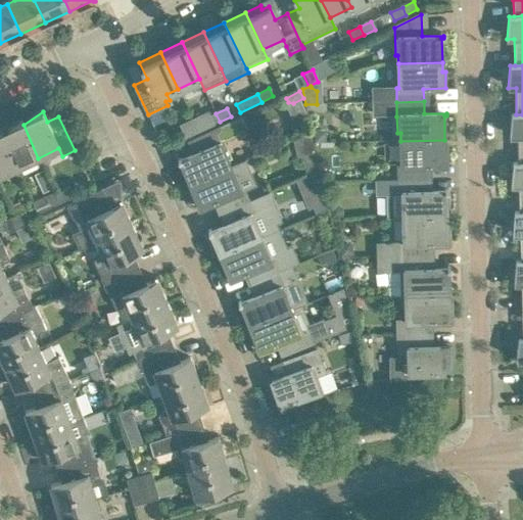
[(198,132),(220,122),(216,113),(204,119),(202,115),(193,121),(198,132)]
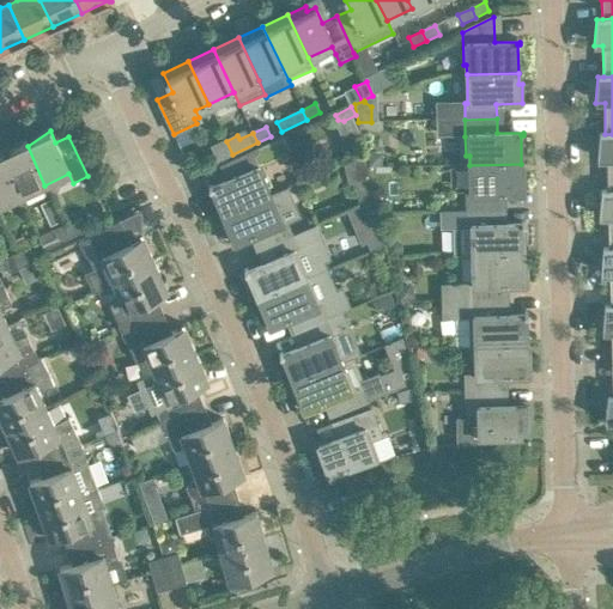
[(600,134),(599,150),(606,150),(606,160),(607,189),(607,192),(612,192),(612,134),(605,134),(600,134)]
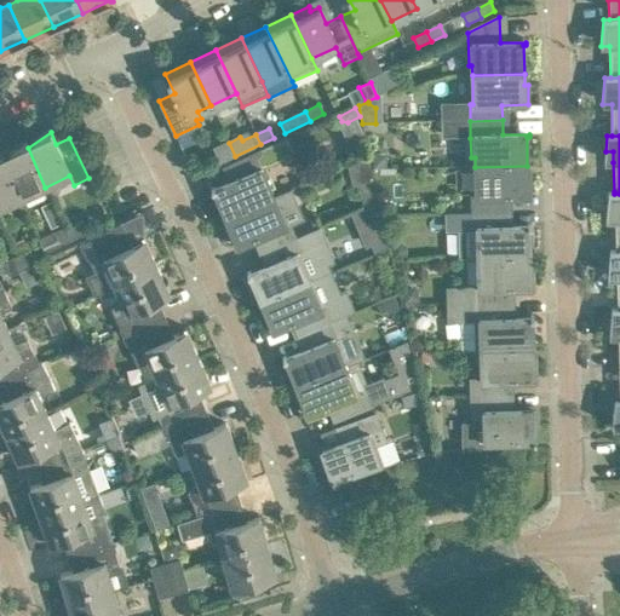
[(235,180),(211,190),(212,193),(214,191),(225,218),(274,197),(270,189),(274,188),(265,168),(294,155),(288,139),(229,166),(235,180)]
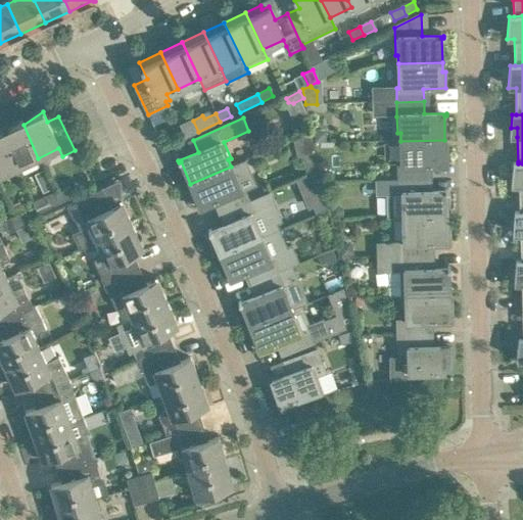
[(186,137),(198,132),(193,121),(181,126),(186,137)]
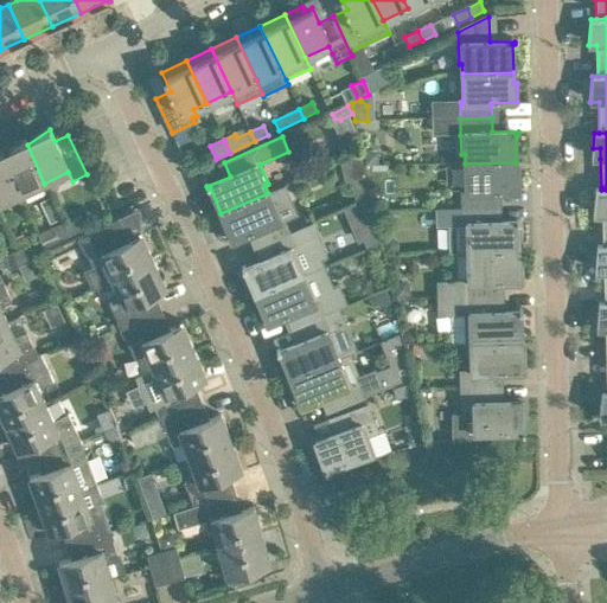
[(44,184),(27,145),(25,141),(2,156),(20,194),(44,184)]
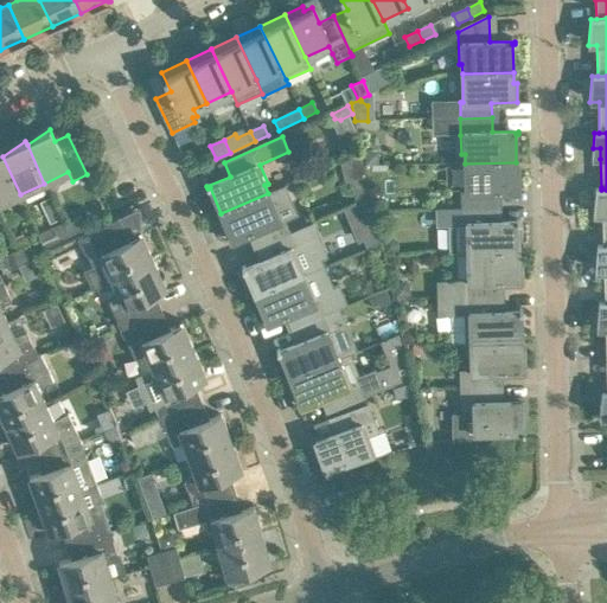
[(0,204),(20,194),(2,156),(0,152),(0,204)]
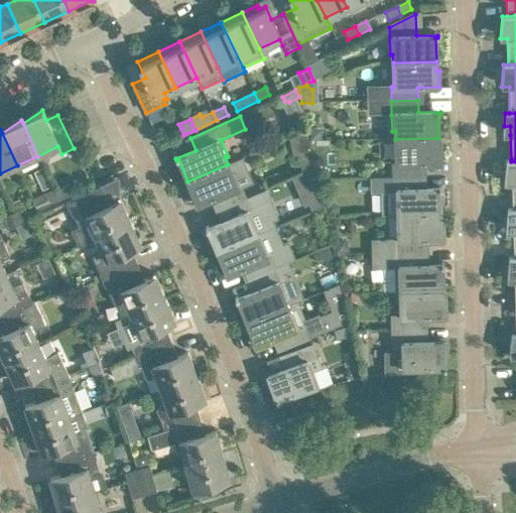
[(320,129),(309,130),(309,141),(321,140),(320,129)]
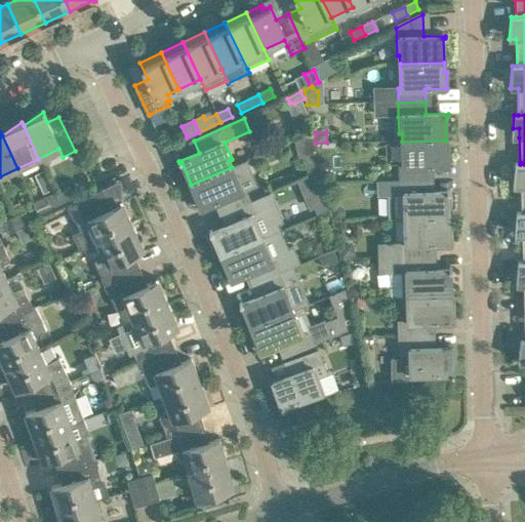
[(400,179),(428,179),(428,167),(449,166),(449,150),(447,150),(446,141),(402,142),(403,166),(400,166),(400,179)]
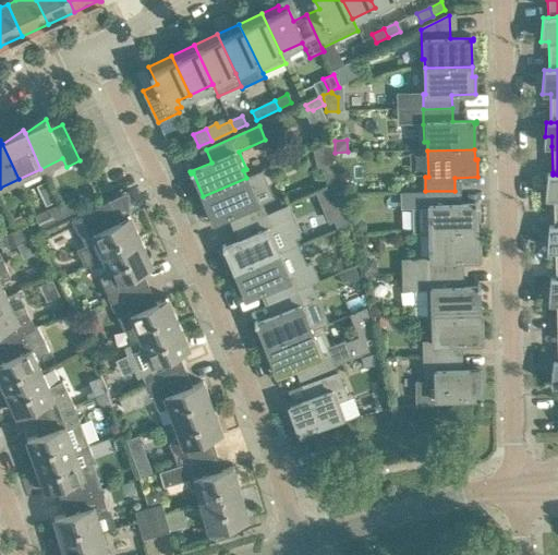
[(337,166),(325,168),(328,185),(341,182),(337,166)]
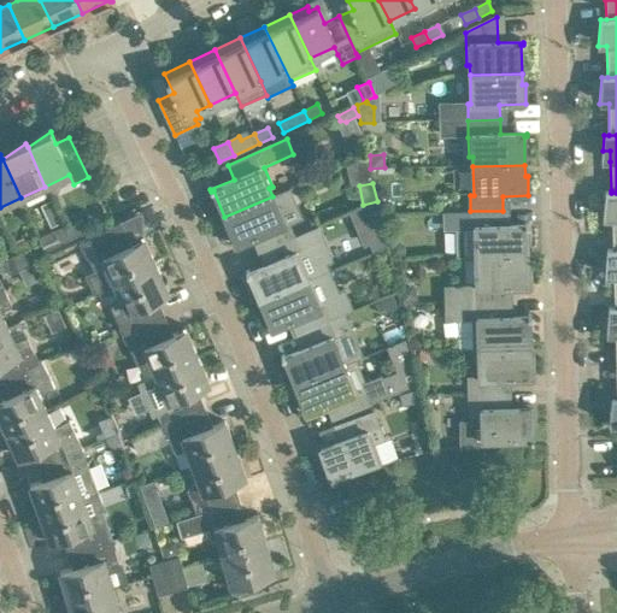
[(224,217),(229,228),(227,229),(234,247),(258,237),(264,251),(293,237),(288,225),(304,219),(291,189),(272,196),(224,217)]
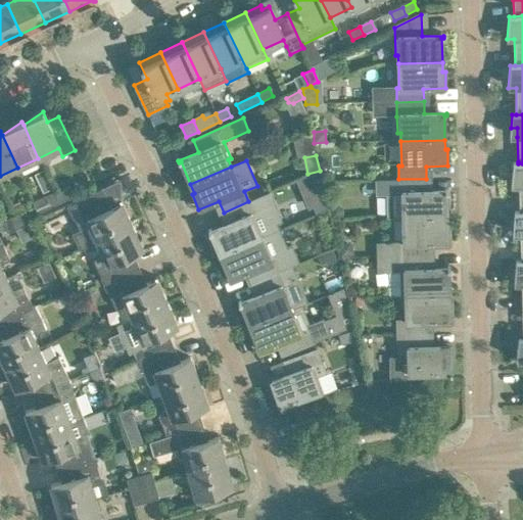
[(519,213),(522,213),(522,163),(518,163),(513,163),(511,186),(518,186),(519,213)]
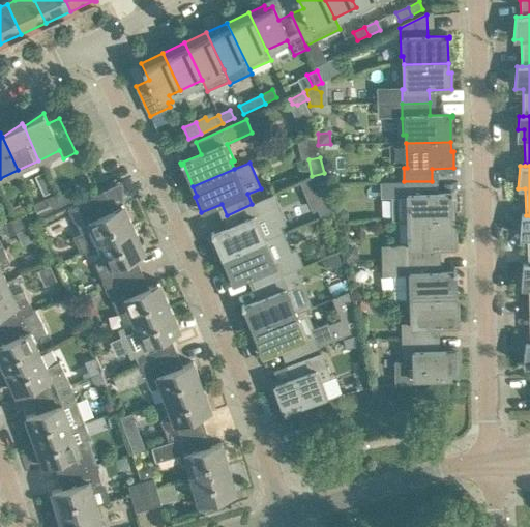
[(408,222),(453,221),(452,196),(454,196),(454,194),(432,194),(432,181),(404,181),(380,182),(380,199),(405,198),(405,213),(408,213),(408,222)]
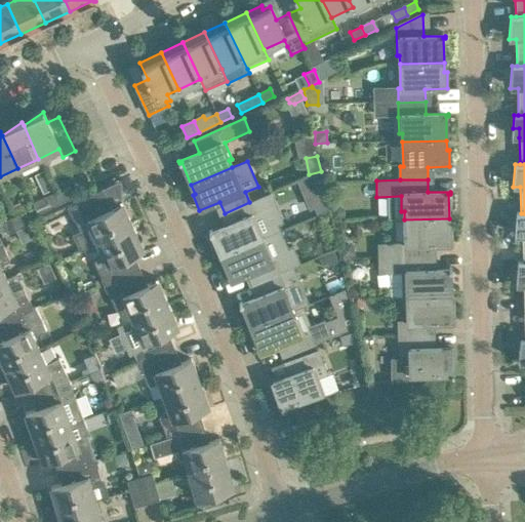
[(54,195),(59,205),(72,199),(67,190),(54,195)]
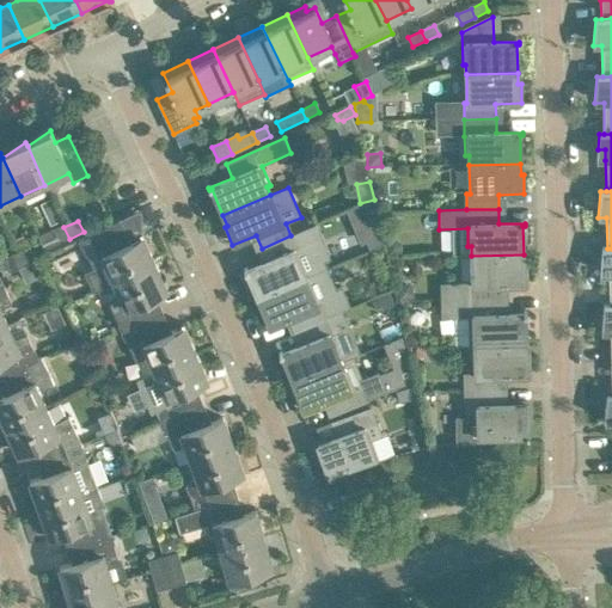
[(120,221),(79,240),(93,271),(85,275),(93,293),(114,284),(155,264),(141,235),(140,237),(141,239),(129,245),(120,225),(120,223),(120,221)]
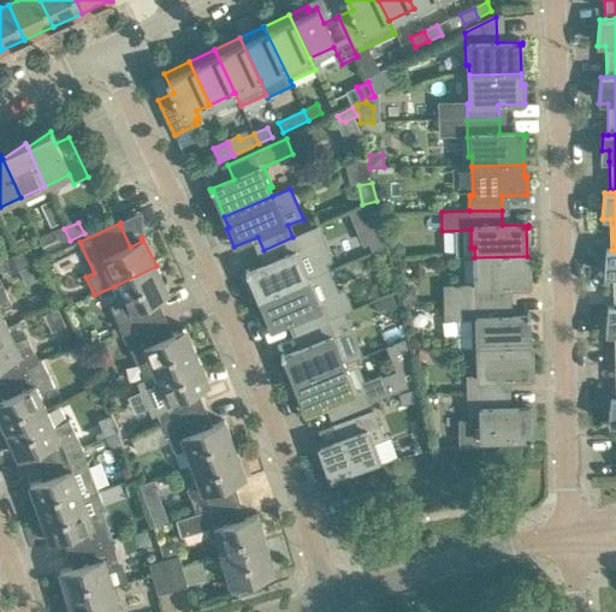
[(270,263),(246,273),(247,275),(248,274),(260,301),(327,272),(325,265),(331,262),(317,226),(292,237),(264,250),(270,263)]
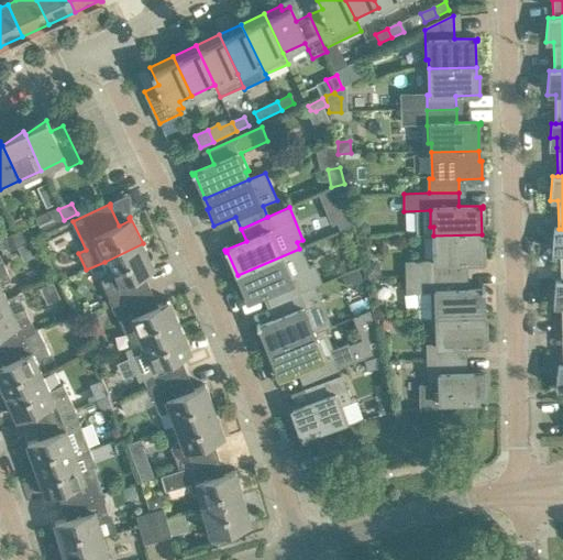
[(54,224),(53,223),(48,212),(35,218),(42,230),(54,224)]
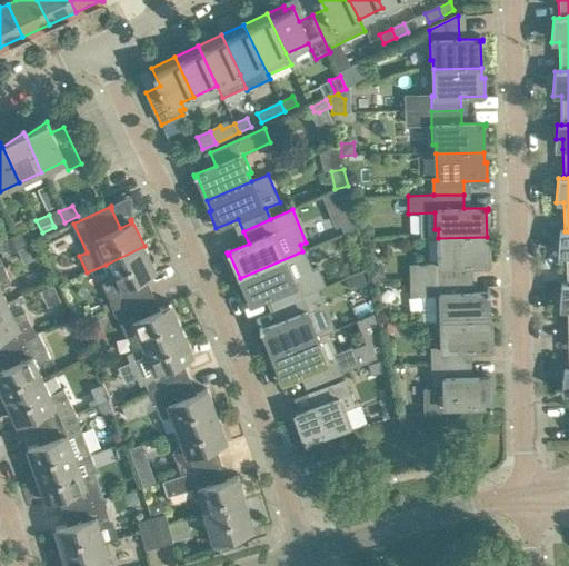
[(357,228),(356,220),(340,226),(343,234),(357,228)]
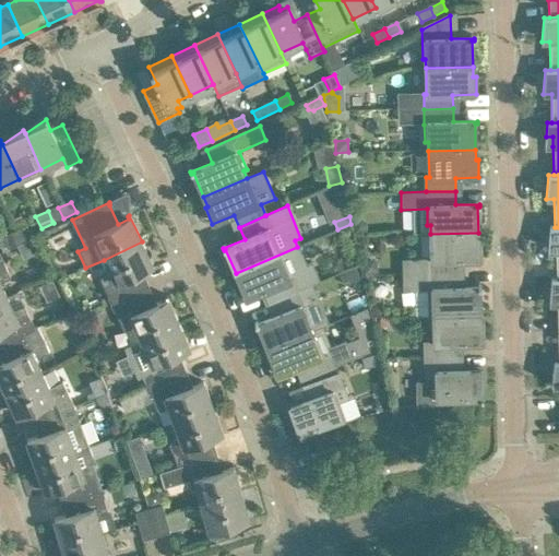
[(361,220),(353,220),(354,234),(367,234),(367,225),(361,220)]
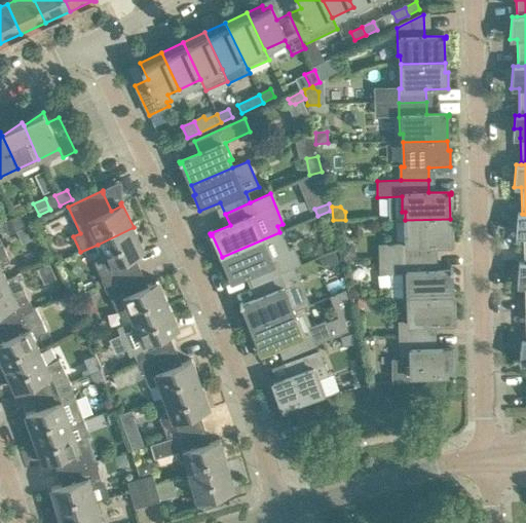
[(31,224),(26,213),(14,218),(20,230),(30,225),(31,224)]
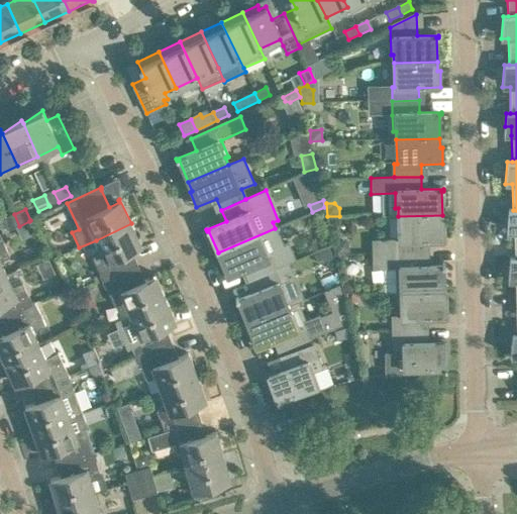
[(515,259),(516,259),(516,210),(513,210),(509,210),(507,232),(514,232),(515,259)]
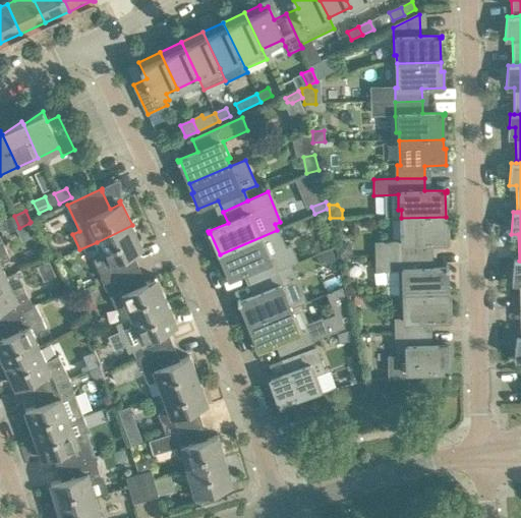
[(3,221),(6,228),(1,230),(3,235),(8,233),(16,229),(19,228),(14,216),(3,221)]
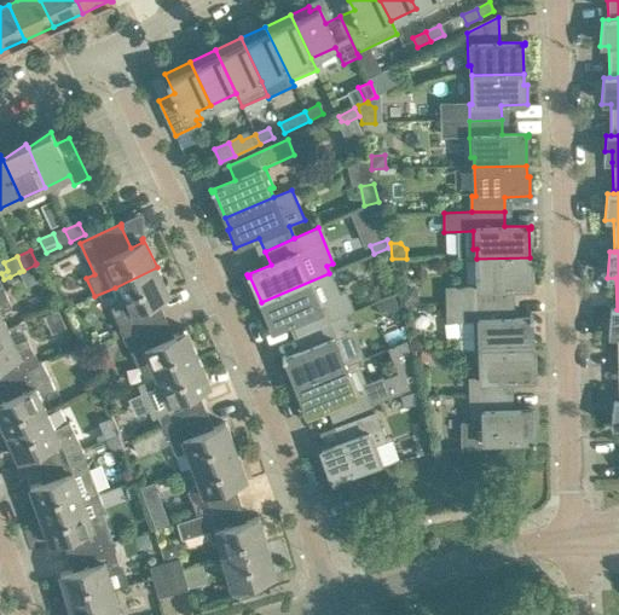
[(450,305),(507,303),(507,289),(533,288),(532,268),(530,268),(530,257),(476,259),(478,288),(450,289),(450,305)]
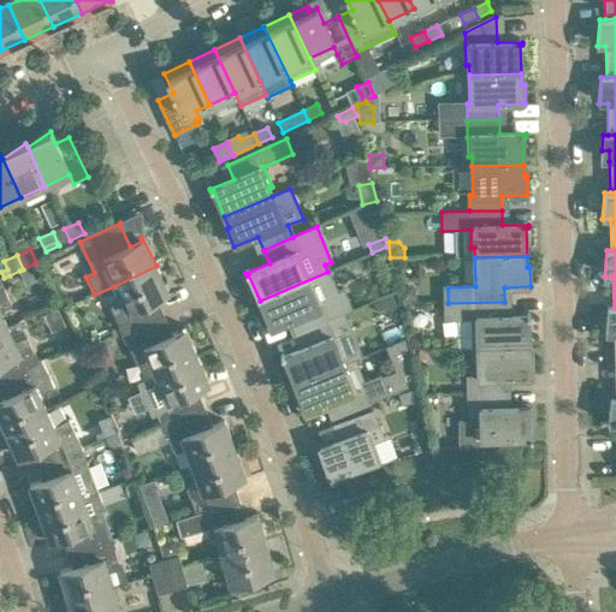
[(23,269),(19,271),(27,285),(41,279),(35,263),(23,269)]
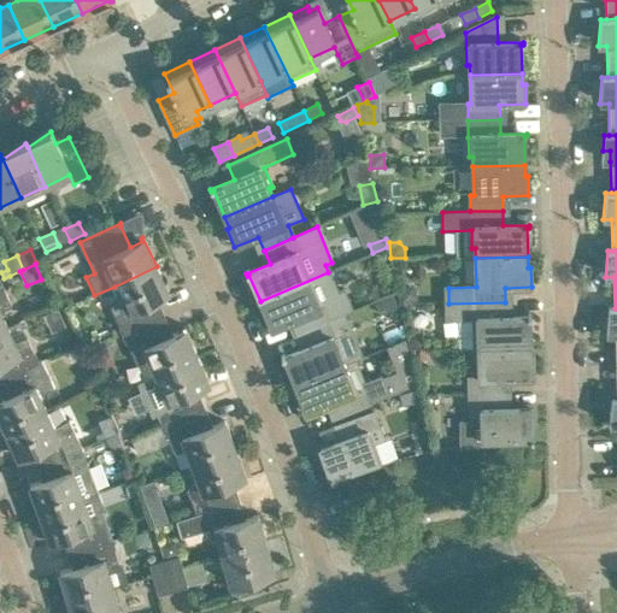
[(123,336),(164,318),(156,300),(169,294),(164,284),(165,284),(157,266),(115,287),(123,304),(112,308),(112,307),(111,308),(123,336)]
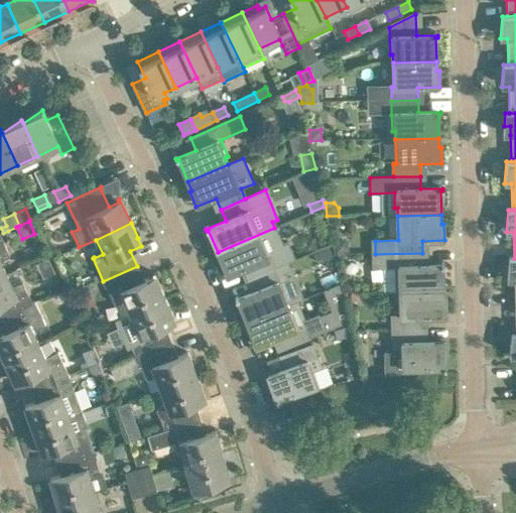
[(274,228),(218,252),(221,261),(219,262),(226,277),(246,268),(250,280),(275,269),(289,263),(295,261),(286,242),(281,244),(274,228)]
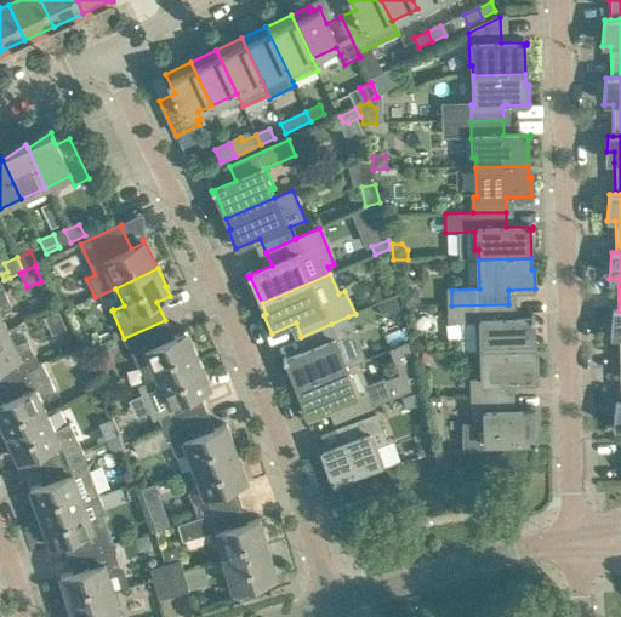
[(0,333),(7,331),(0,315),(0,313),(11,308),(0,284),(0,333)]
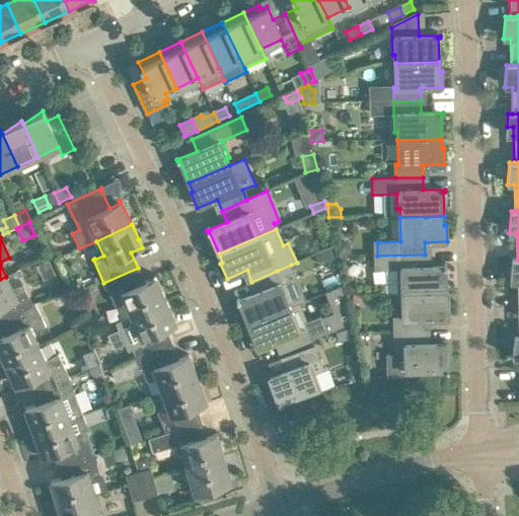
[(349,241),(335,243),(338,256),(351,253),(349,241)]
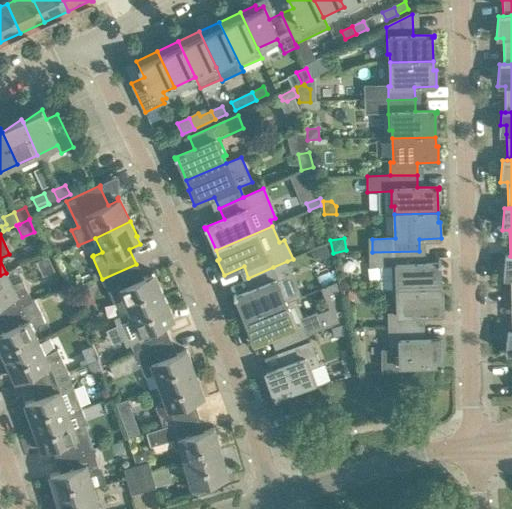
[(326,247),(312,253),(315,262),(330,256),(326,247)]
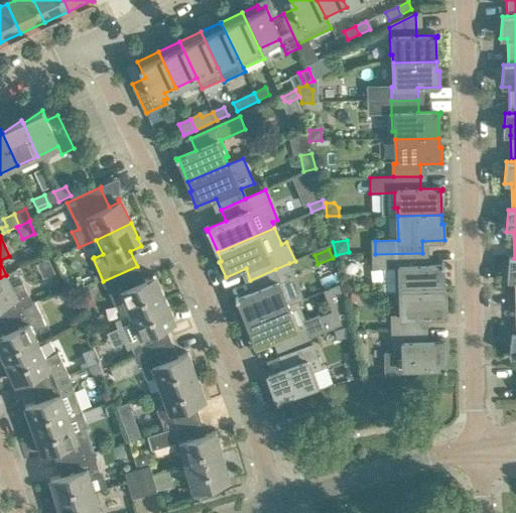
[(399,292),(443,291),(442,267),(444,266),(444,265),(423,265),(422,253),(375,254),(376,268),(384,268),(396,268),(397,284),(399,284),(399,292)]
